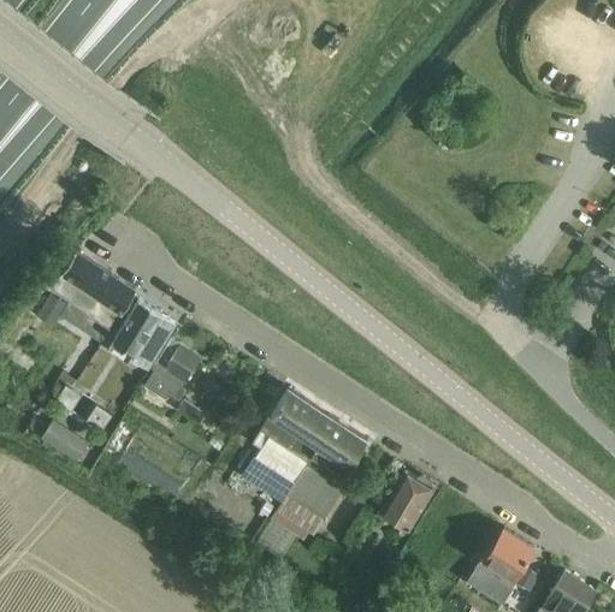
[(135,291),(75,251),(51,289),(111,327),(135,291)]
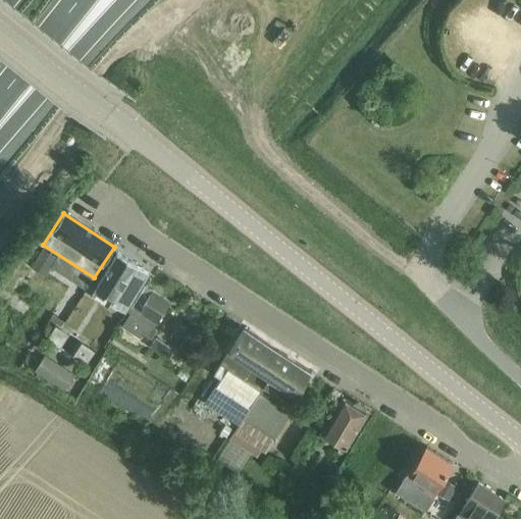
[(125,312),(136,295),(149,274),(117,254),(96,287),(114,299),(111,302),(125,312)]
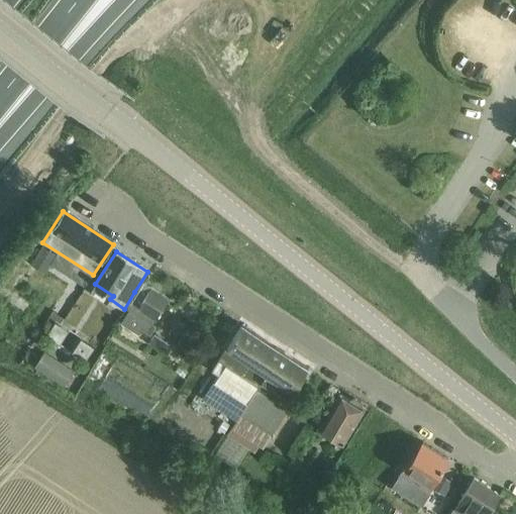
[(145,334),(149,329),(168,301),(143,285),(126,313),(127,314),(120,325),(137,336),(140,331),(145,334)]
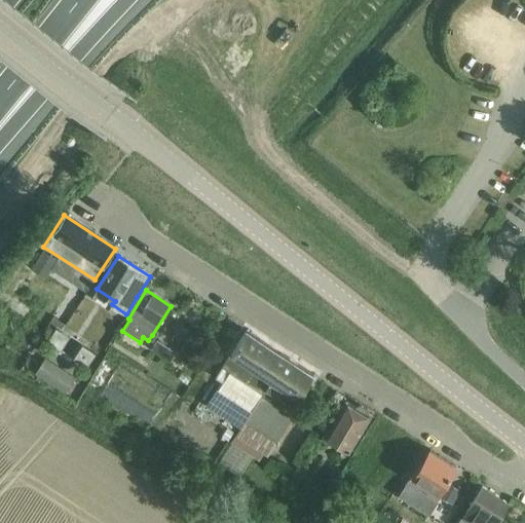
[(245,332),(215,378),(223,383),(217,393),(249,413),(260,395),(263,397),(266,391),(296,410),(301,402),(316,378),(313,376),(245,332)]
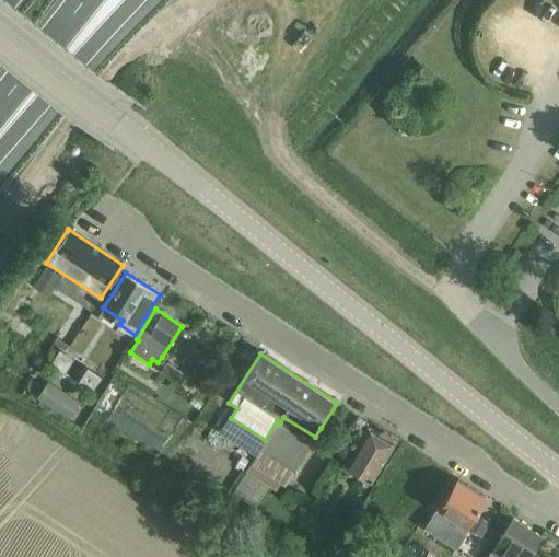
[(177,390),(186,378),(165,363),(156,376),(177,390)]
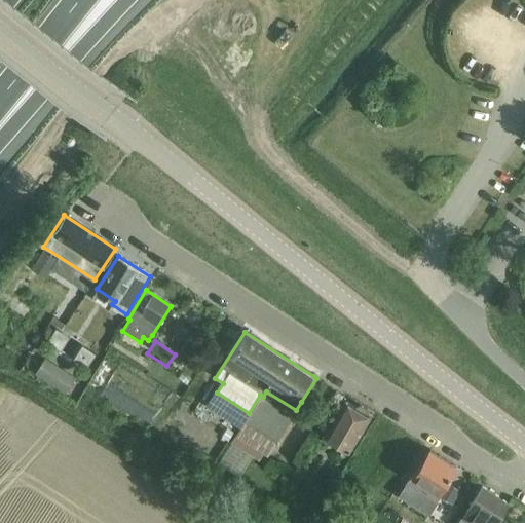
[(98,345),(88,360),(105,371),(114,357),(98,345)]
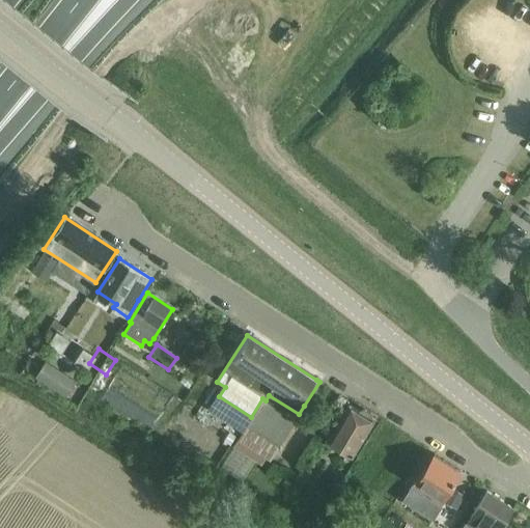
[(64,395),(72,383),(43,365),(35,378),(64,395)]
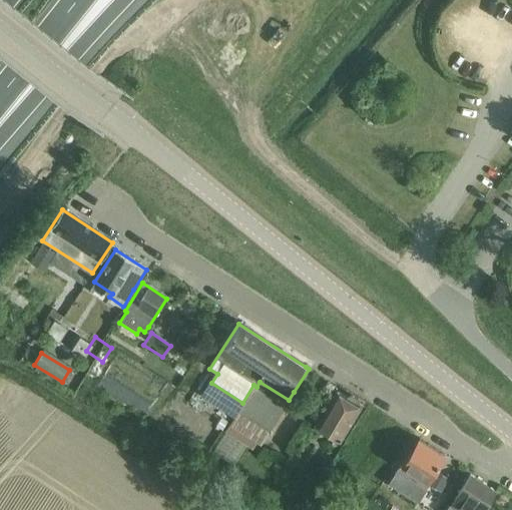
[(268,434),(285,408),(254,389),(237,414),(268,434)]
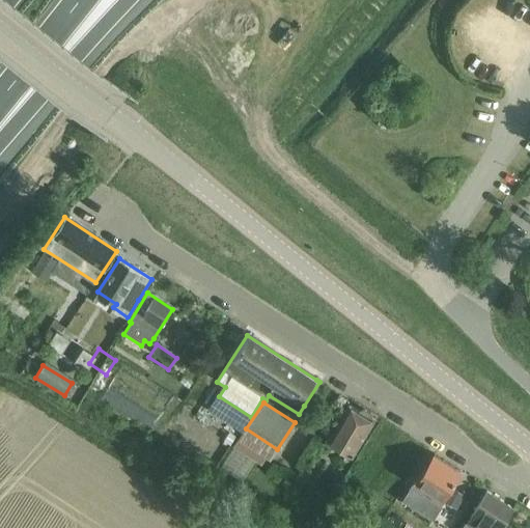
[(358,412),(347,406),(328,437),(324,444),(347,461),(351,453),(371,421),(370,420),(370,414),(363,409),(358,412)]
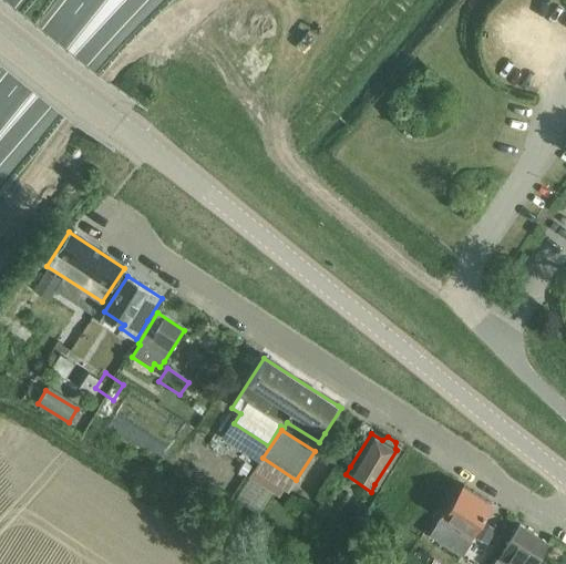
[(473,535),(493,505),(465,488),(446,518),(473,535)]
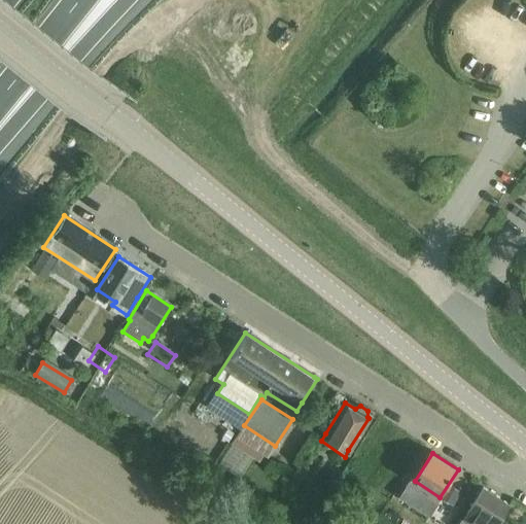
[(485,490),(465,520),(470,523),(498,523),(511,507),(485,490)]
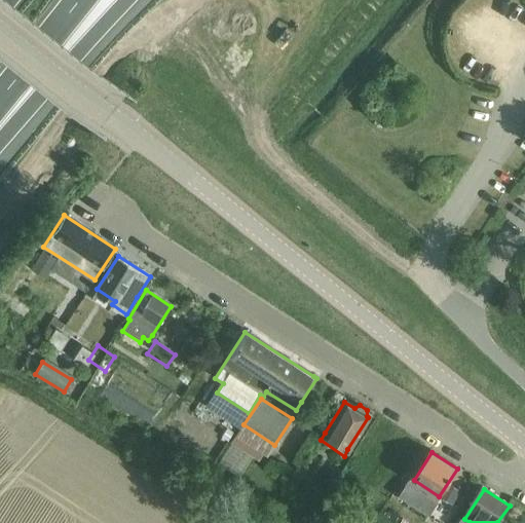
[(402,498),(392,513),(407,522),(420,522),(426,515),(402,498)]
